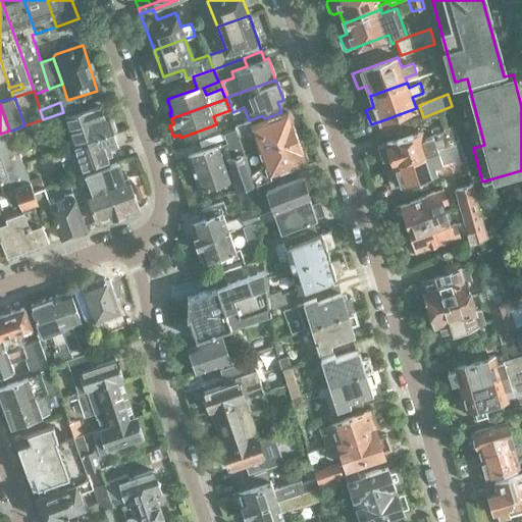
[(65,119),(74,145),(112,131),(106,115),(103,116),(100,107),(65,119)]
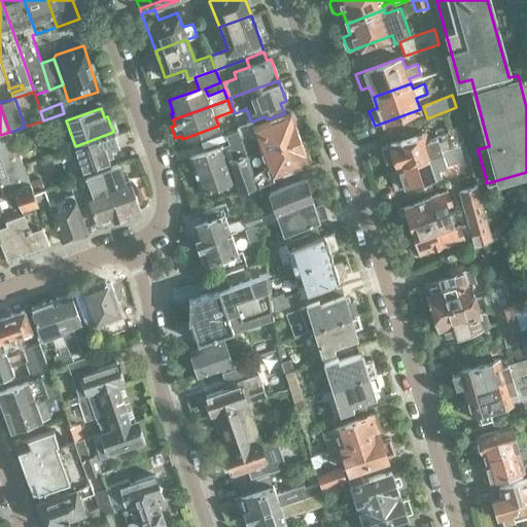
[(300,137),(290,113),(253,127),(251,121),(245,124),(237,127),(238,130),(240,137),(248,134),(250,141),(257,138),(262,151),(300,137)]
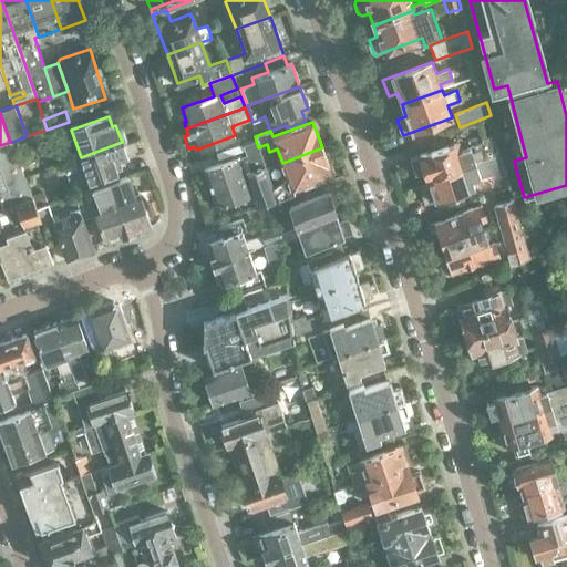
[(501,153),(497,141),(496,135),(483,138),(484,143),(462,151),(460,143),(412,160),(418,175),(425,173),(428,177),(498,154),(501,153)]
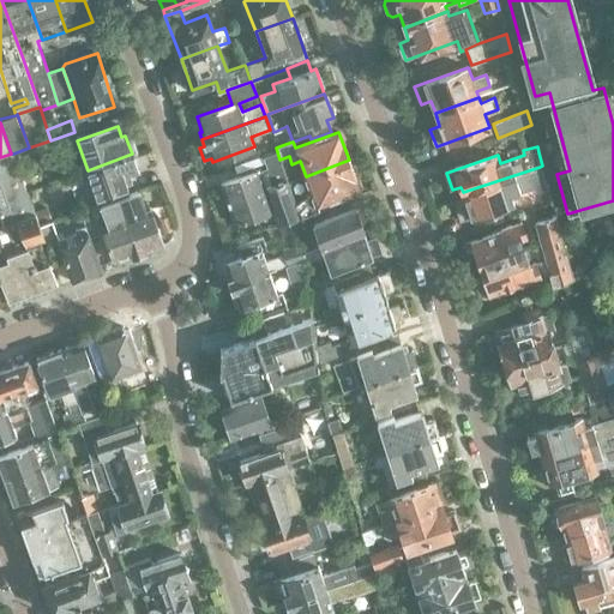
[(295,203),(280,160),(277,151),(234,167),(239,178),(221,184),(229,208),(220,211),(226,224),(234,222),(235,224),(272,211),(277,224),(300,216),(295,203)]
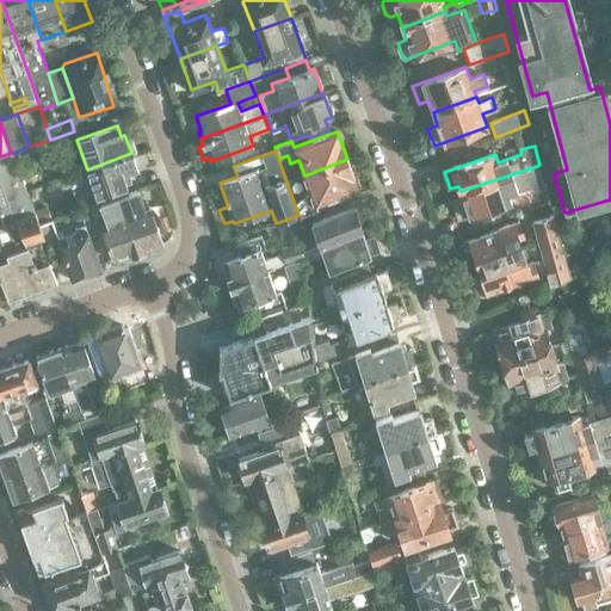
[(13,153),(11,153),(0,156),(0,171),(17,165),(18,165),(13,153)]
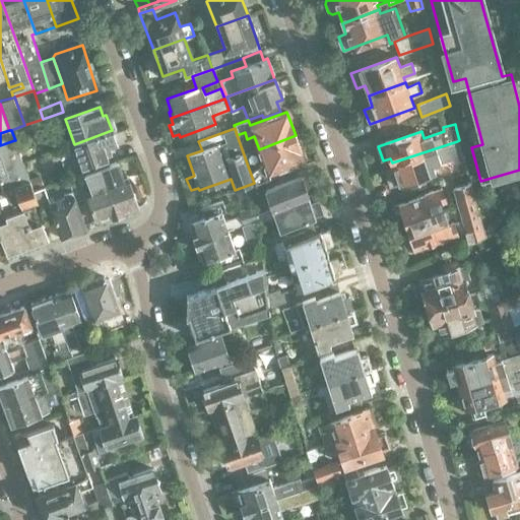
[(118,146),(112,130),(74,144),(83,169),(99,164),(109,159),(108,156),(112,154),(110,149),(118,146)]
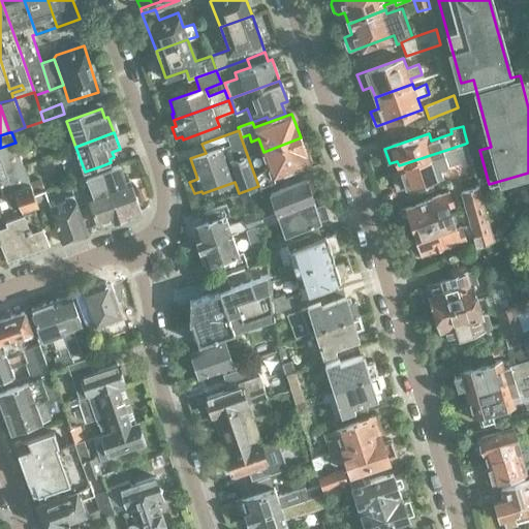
[(269,164),(254,175),(258,186),(269,183),(274,181),(273,177),(310,163),(301,137),(263,152),(269,164)]
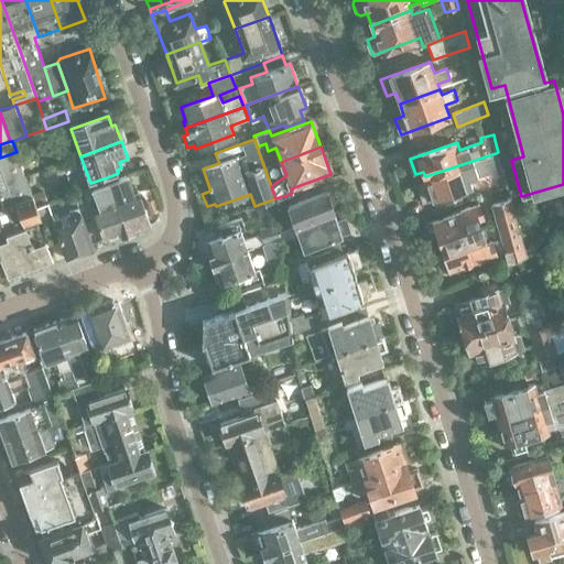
[(0,207),(32,195),(15,152),(0,158),(0,166),(3,176),(8,188),(0,191),(0,207)]
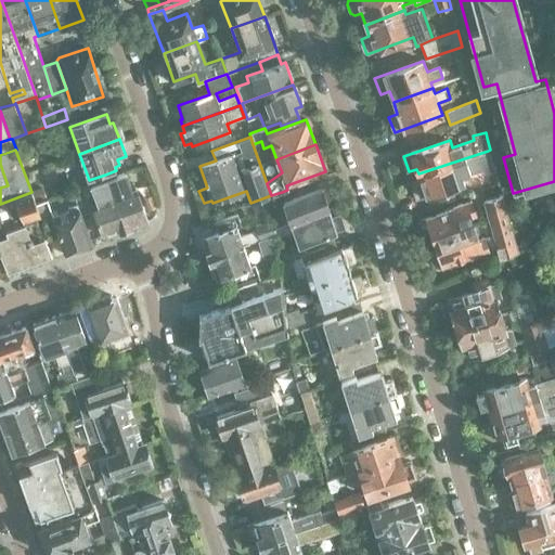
[(488,151),(418,173),(421,180),(412,183),(417,199),(426,197),(429,207),(455,197),(452,189),(465,184),(462,176),(482,168),(483,172),(494,168),(488,151)]
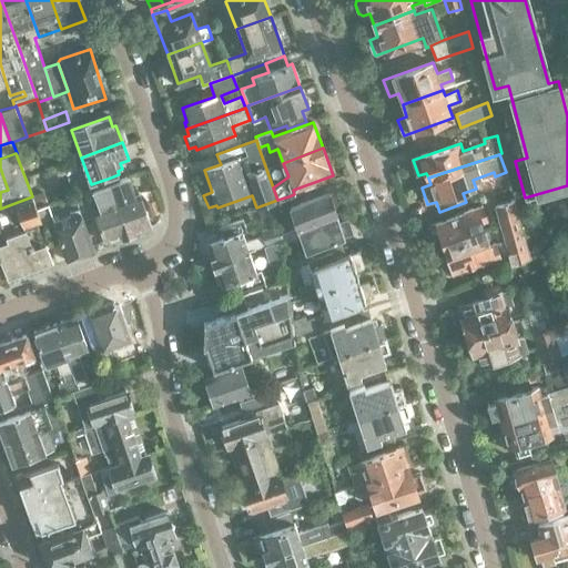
[(110,183),(111,189),(129,234),(151,226),(139,192),(134,193),(128,176),(110,183)]
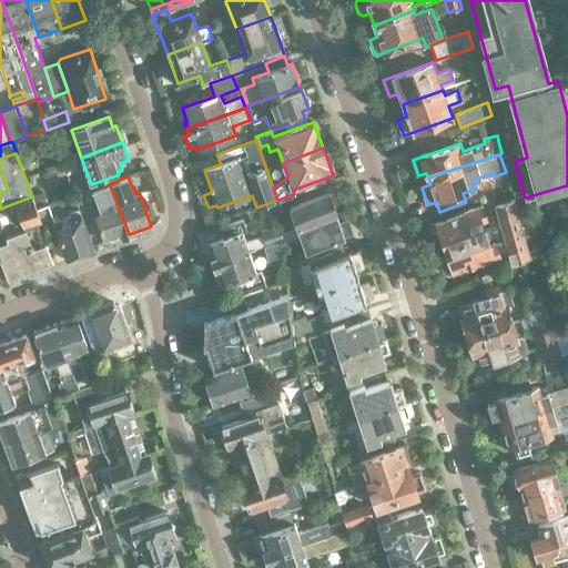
[(129,234),(111,189),(110,183),(108,179),(91,184),(92,190),(74,195),(80,209),(90,204),(91,208),(92,208),(93,209),(94,209),(105,242),(129,234)]
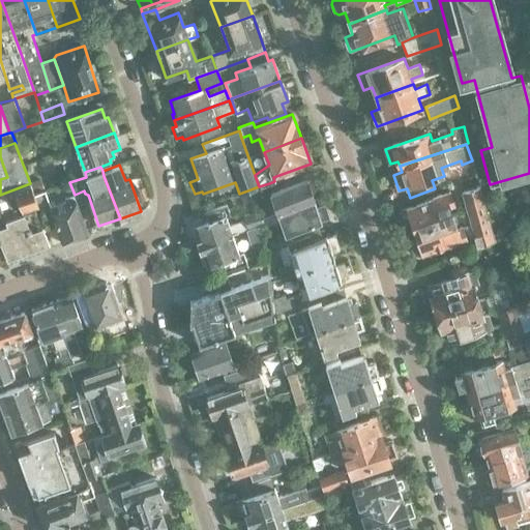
[(312,193),(306,178),(305,179),(302,170),(274,181),(269,183),(272,190),(269,192),(276,213),(314,200),(312,193)]
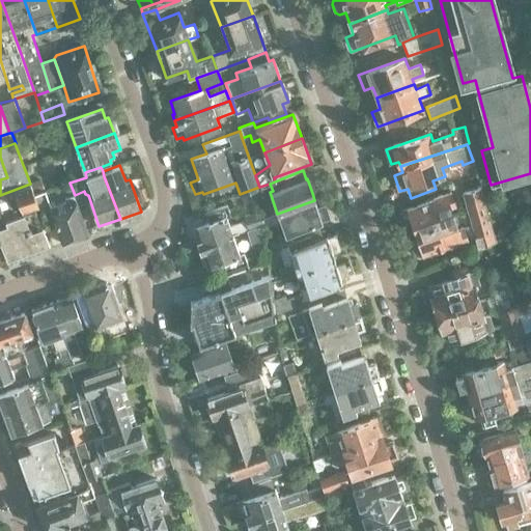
[(30,184),(14,190),(22,213),(38,206),(30,184)]
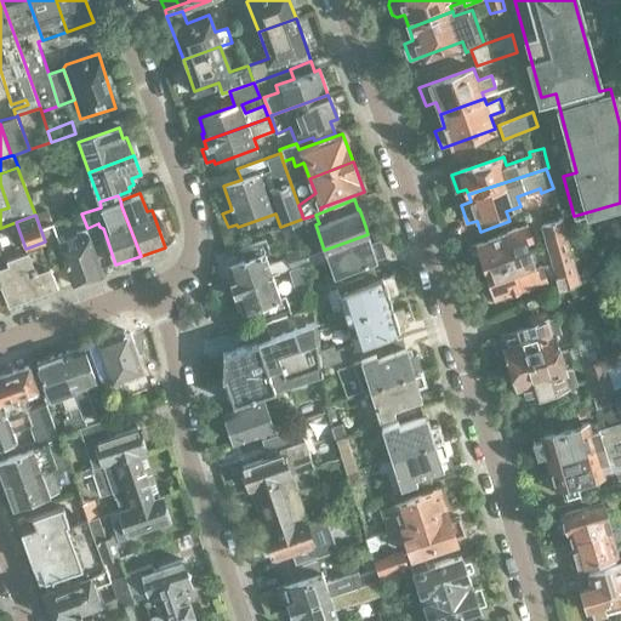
[(545,234),(565,228),(563,217),(542,223),(545,234)]
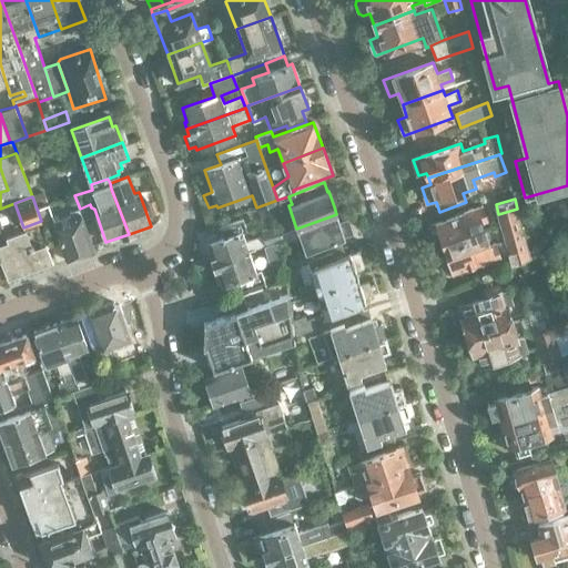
[(14,203),(0,209),(0,242),(7,240),(6,235),(24,229),(23,227),(14,203)]
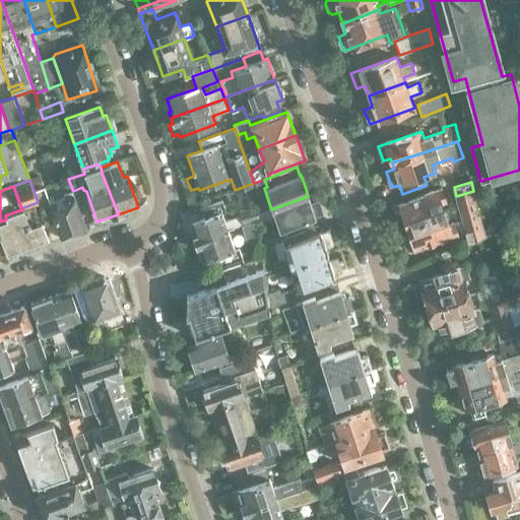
[(408,226),(444,213),(441,202),(445,201),(441,189),(398,204),(393,207),(392,210),(394,216),(398,218),(404,216),(408,226)]
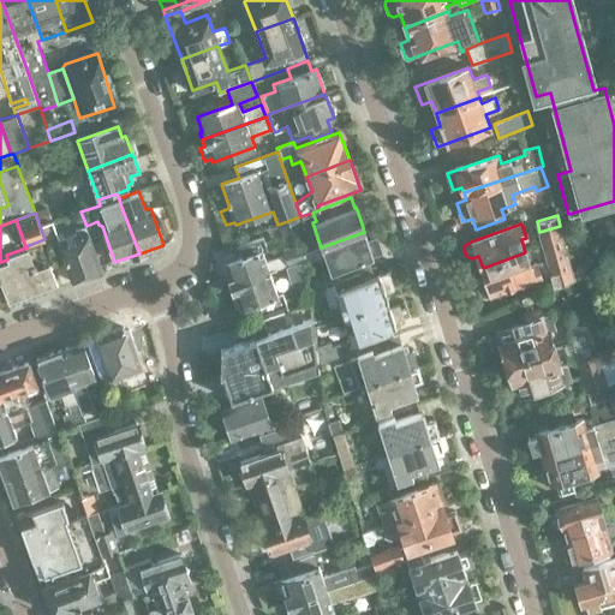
[(76,234),(59,240),(58,240),(71,280),(100,269),(85,226),(75,230),(76,234)]
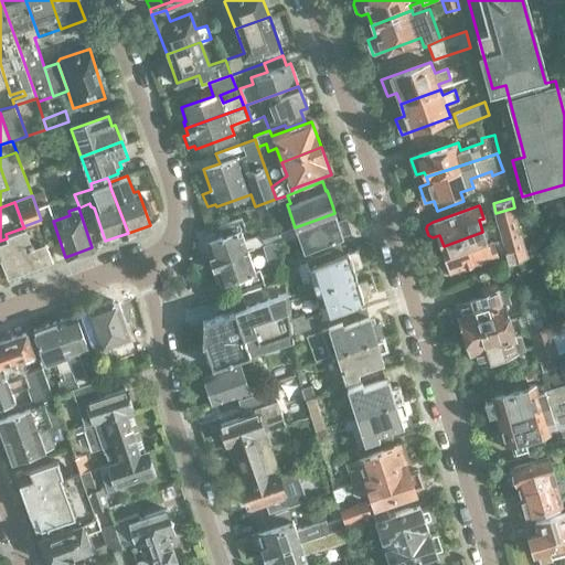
[(514,208),(496,213),(504,246),(499,247),(502,262),(509,260),(509,262),(528,255),(514,208)]
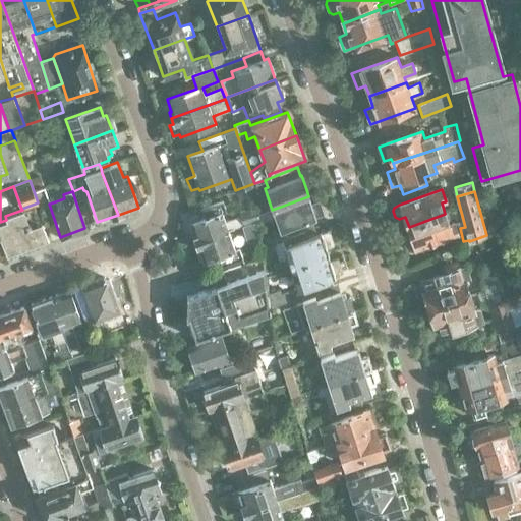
[(311,205),(308,196),(272,210),(273,210),(258,215),(257,215),(258,220),(258,224),(275,218),(282,239),(314,227),(311,219),(324,215),(319,201),(311,205)]
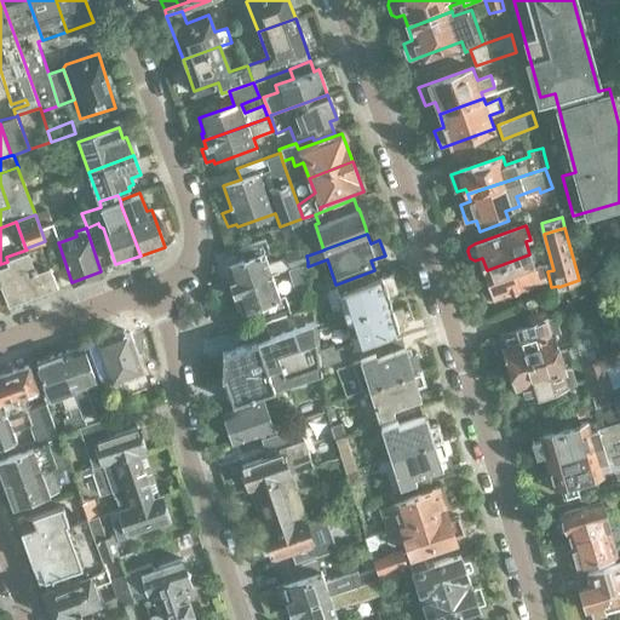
[(267,263),(263,251),(268,250),(263,237),(240,246),(244,258),(239,259),(236,254),(233,253),(225,256),(224,260),(233,287),(270,274),(288,268),(285,257),(267,263)]
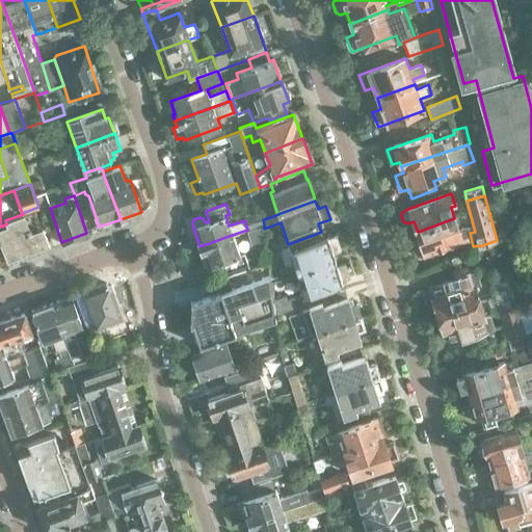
[(6,224),(0,227),(0,240),(8,263),(50,246),(41,222),(35,210),(24,214),(24,213),(23,214),(5,220),(6,224)]
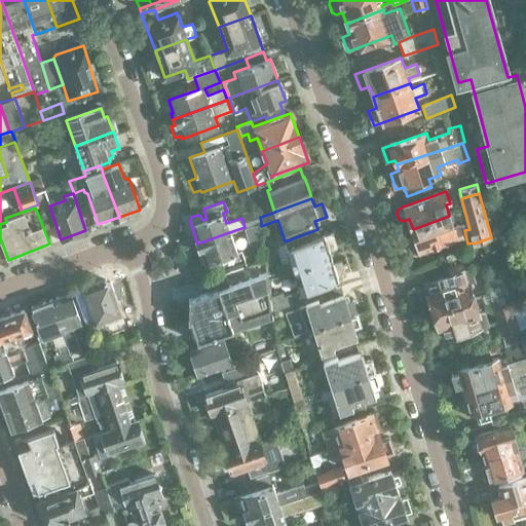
[(245,227),(261,222),(260,217),(261,217),(260,208),(240,214),(241,218),(245,227)]
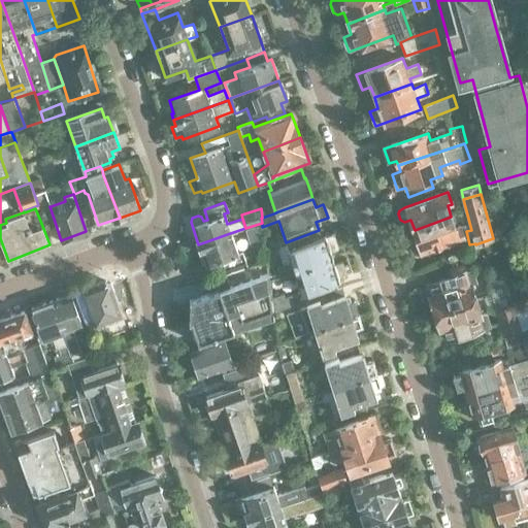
[(451,217),(415,230),(418,239),(413,241),(409,245),(411,251),(419,253),(464,236),(459,224),(455,226),(451,217)]
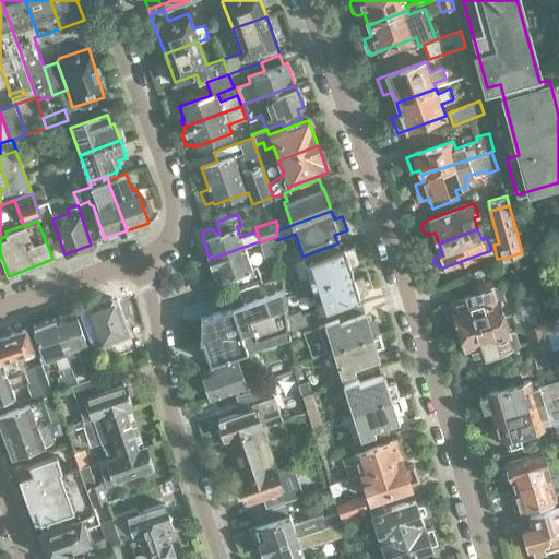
[(277,236),(260,241),(265,261),(280,257),(277,240),(277,236)]
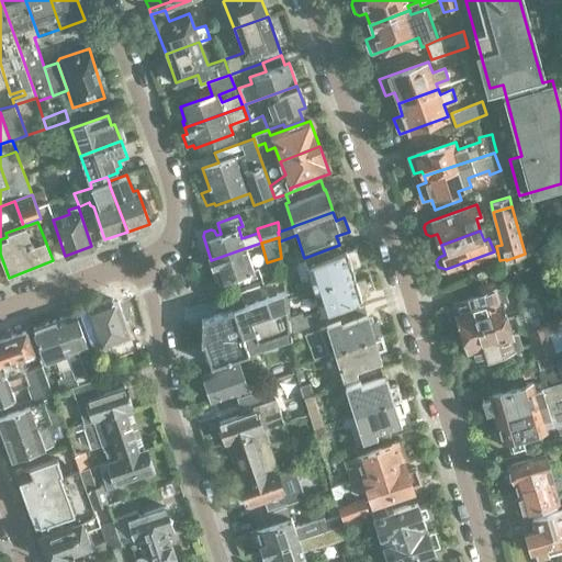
[(299,294),(314,289),(355,274),(351,267),(360,263),(355,248),(341,253),(339,245),(304,258),(312,279),(295,284),(299,294)]
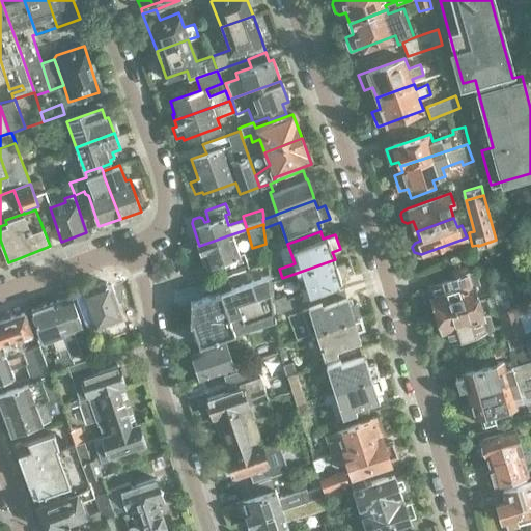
[(239,255),(233,241),(231,234),(199,246),(206,267),(221,261),(224,270),(245,262),(242,254),(239,255)]
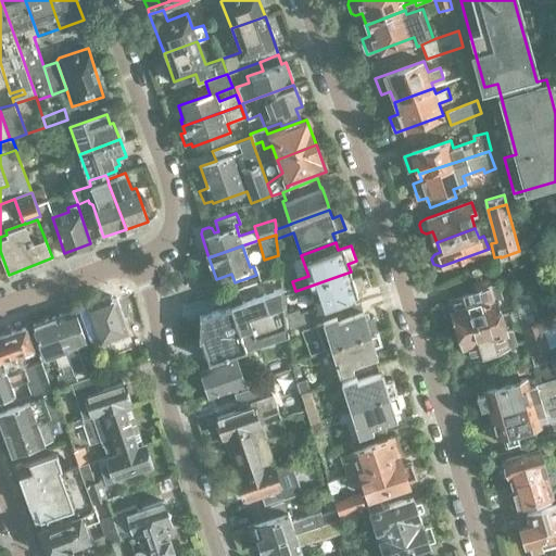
[(500,265),(497,258),(471,269),(474,274),(500,265)]
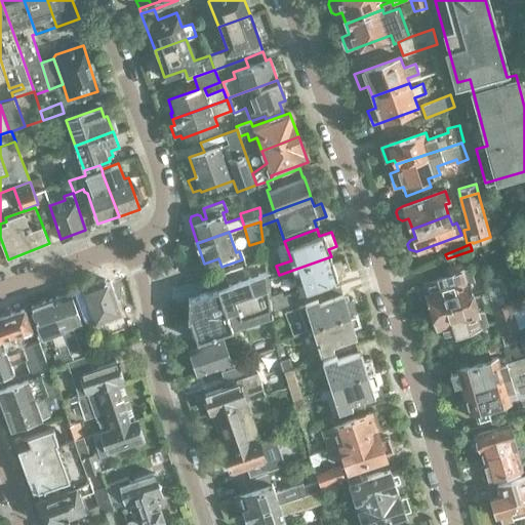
[(333,264),(331,256),(293,270),(299,290),(290,293),(284,295),(282,290),(270,295),(271,311),(285,306),(293,303),(304,298),(336,287),(333,279),(345,275),(340,261),(333,264)]
